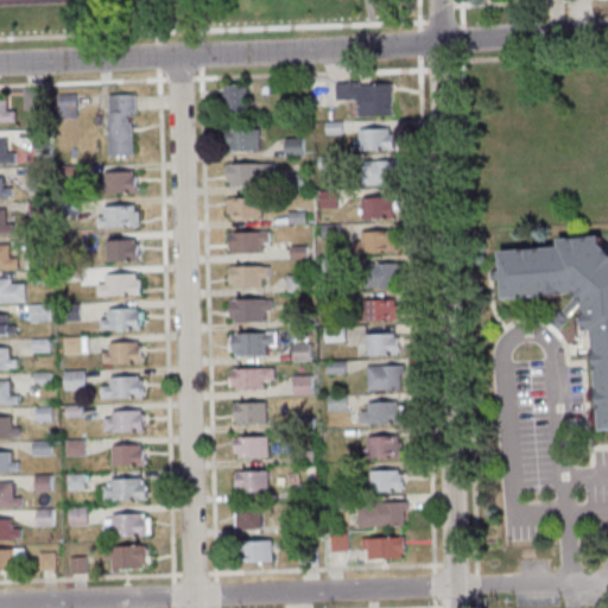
[(334,83),(359,82),(359,84),(391,83),(392,115),(359,116),(358,100),(335,100),(334,83)]
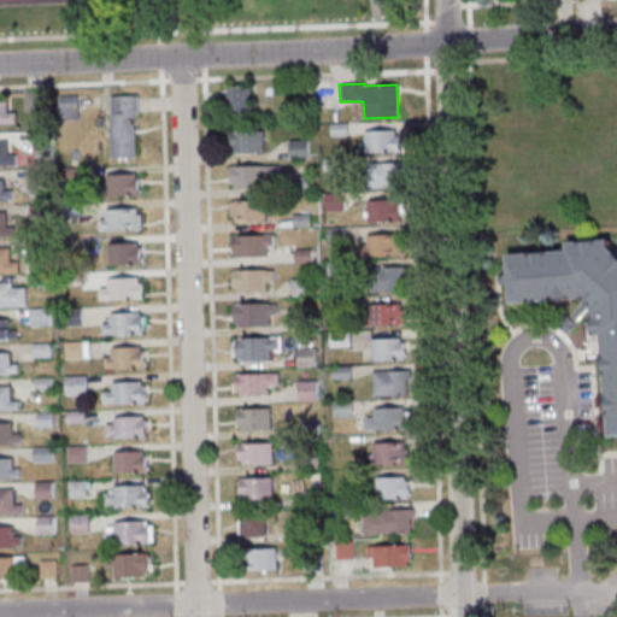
[(225,87),(225,105),(228,105),(228,118),(251,118),(250,86),(225,87)]
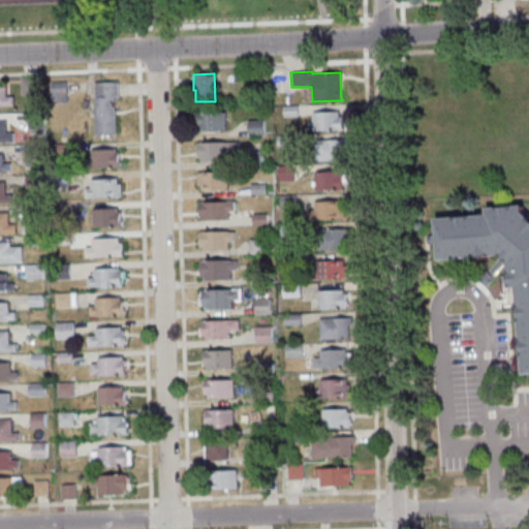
[(20,76),(20,95),(36,95),(35,76),(20,76)]
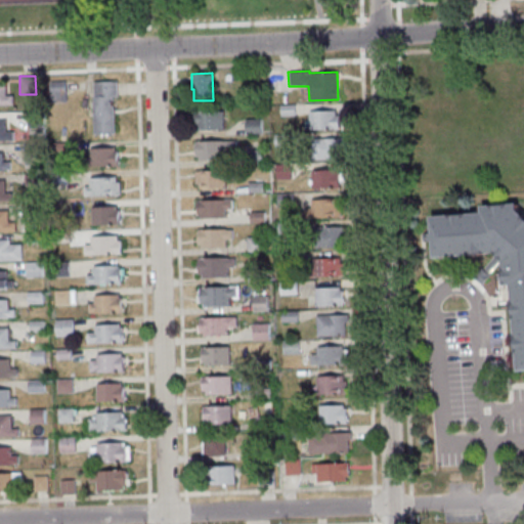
[(64,81),(64,102),(49,102),(48,81),(64,81)]
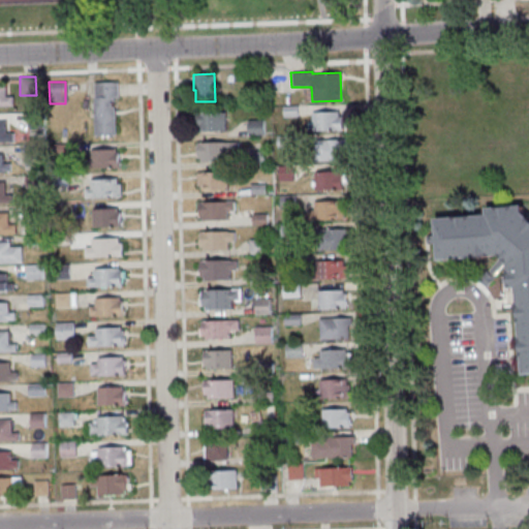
[(93,97),(93,83),(117,82),(117,97),(113,97),(114,110),(115,135),(93,136),(92,97),(93,97)]
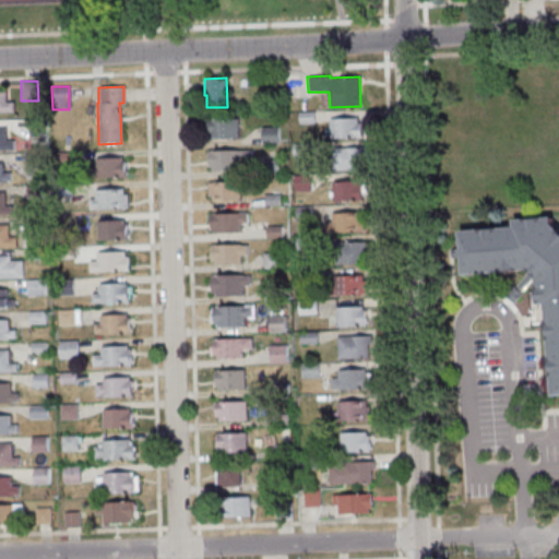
[(0,88),(6,88),(6,103),(13,102),(13,111),(0,111),(0,88)]
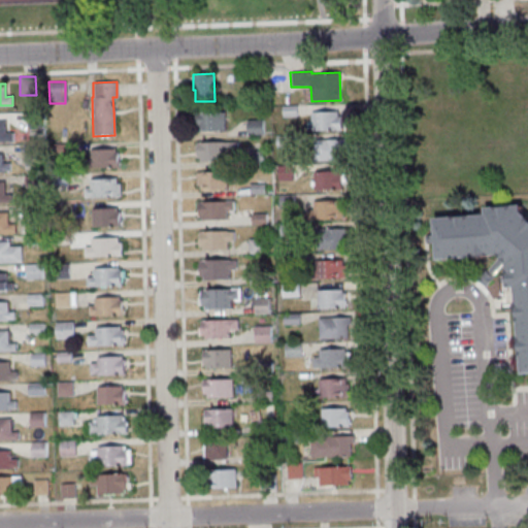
[(282,106),(282,118),(296,118),(296,105),(282,106)]
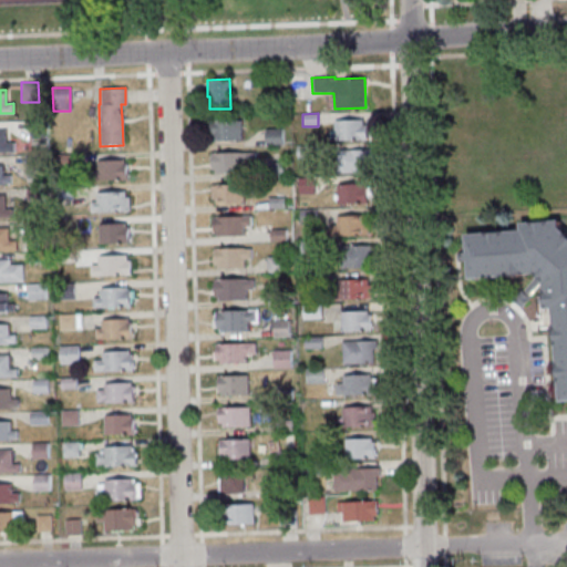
[(208,121),(240,121),(241,141),(213,142),(213,135),(208,136),(208,121)]
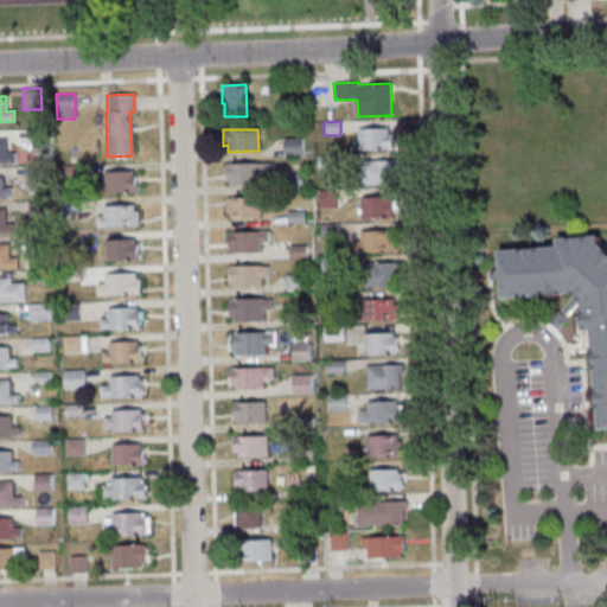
[(350,141),(358,140),(357,131),(388,129),(388,134),(391,133),(391,149),(357,152),(357,149),(350,149),(350,141)]
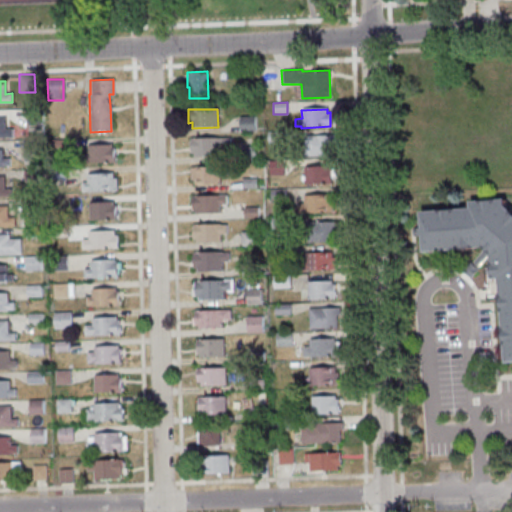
[(26,110),(26,125),(41,125),(41,110),(26,110)]
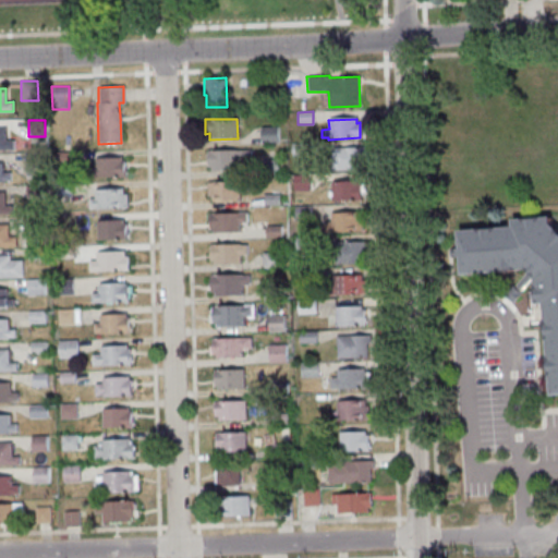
[(261,128),(261,143),(277,143),(277,126),(261,128)]
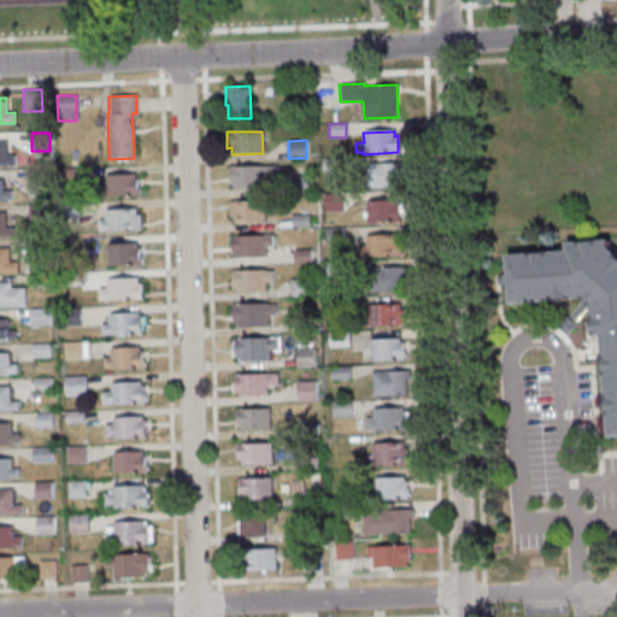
[(0,141),(6,141),(6,156),(15,156),(16,165),(0,165),(0,141)]
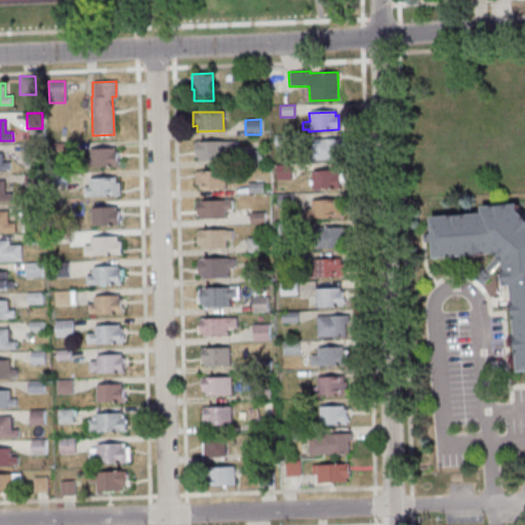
[(290,134),(290,148),(274,148),(274,135),(290,134)]
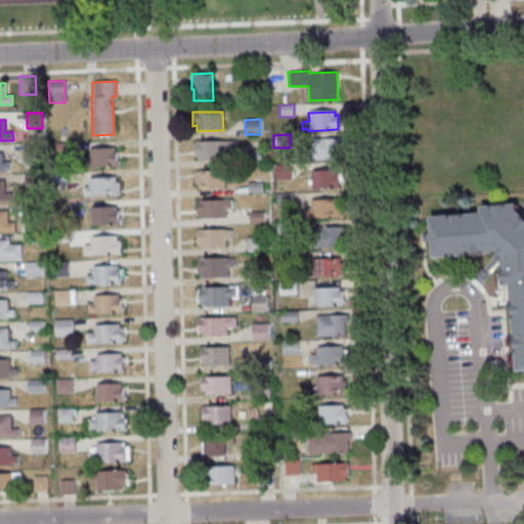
[(310,139),(311,160),(339,159),(339,147),(343,146),(342,138),(310,139)]
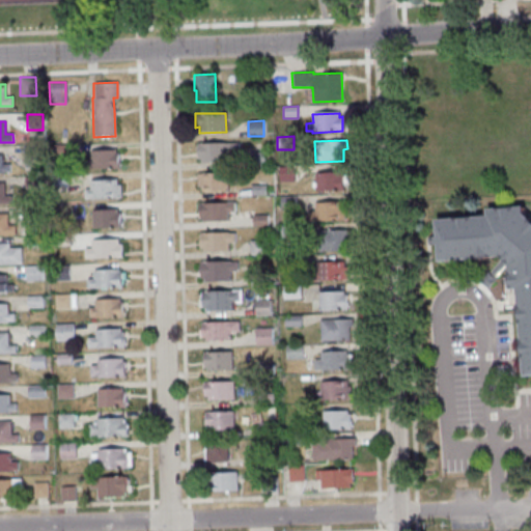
[(197,143),(225,142),(225,143),(238,143),(239,152),(225,152),(226,161),(200,162),(200,159),(197,159),(197,143)]
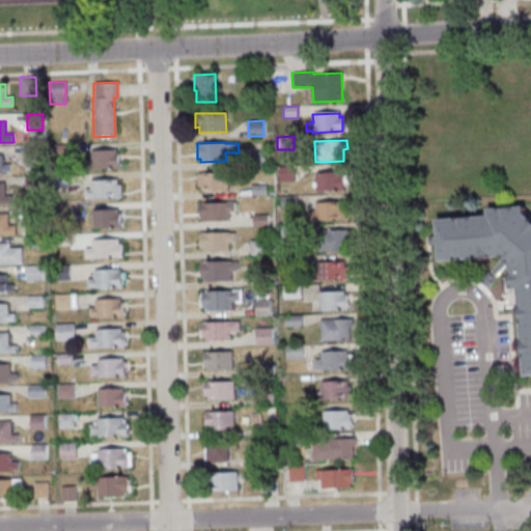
[(68,144),(68,156),(51,156),(51,145),(68,144)]
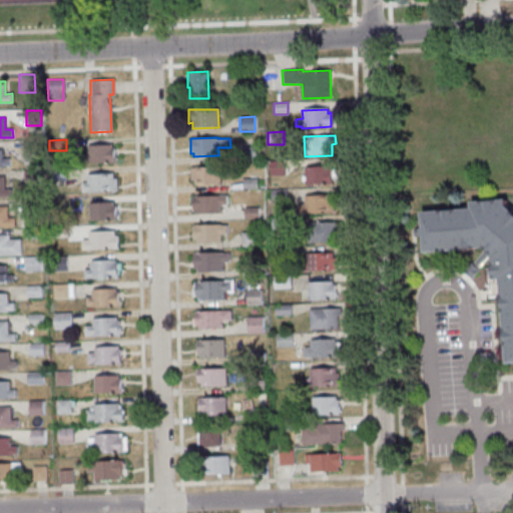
[(22,141),(23,163),(38,162),(37,140),(22,141)]
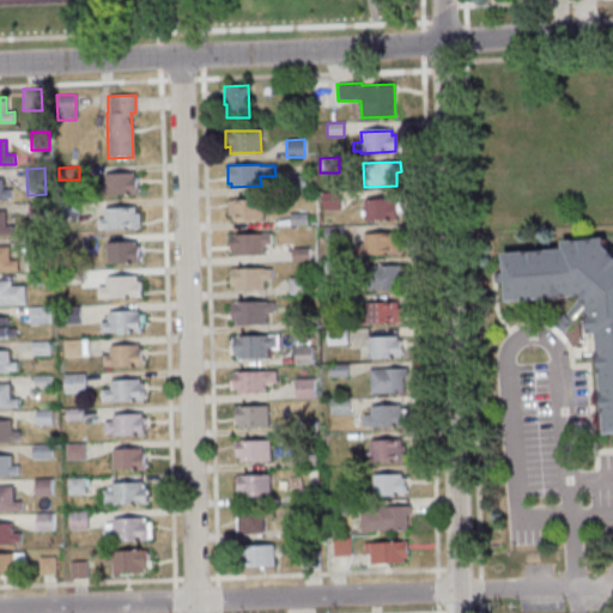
[(133,173),(133,176),(137,176),(137,194),(104,195),(103,174),(133,173)]
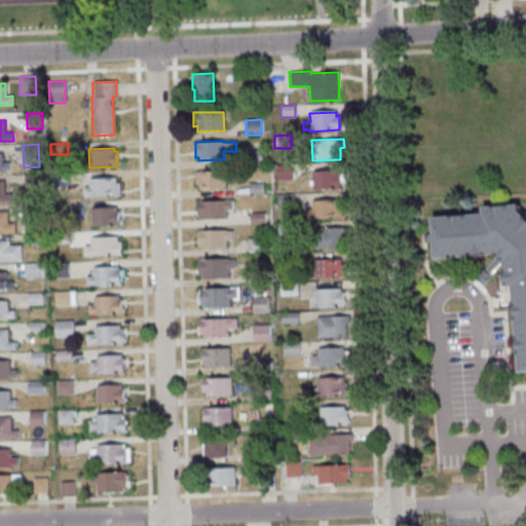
[(247,151),(248,164),(262,164),(262,150),(247,151)]
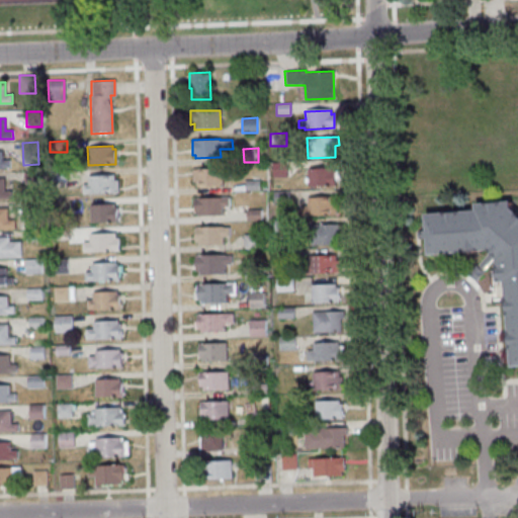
[(0,151),(2,151),(2,160),(9,160),(9,167),(3,167),(3,169),(0,169),(0,151)]
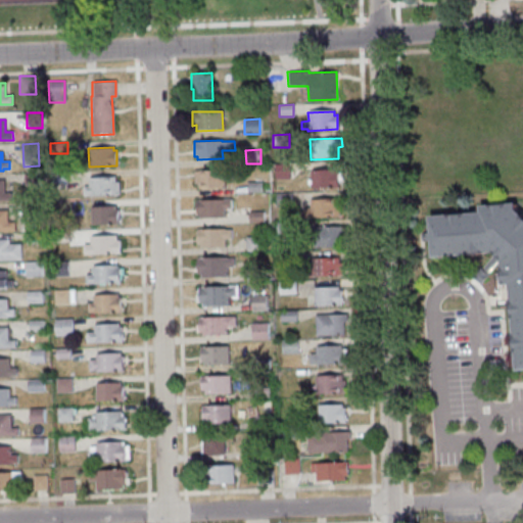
[(288,163),(289,175),(275,175),(275,164),(288,163)]
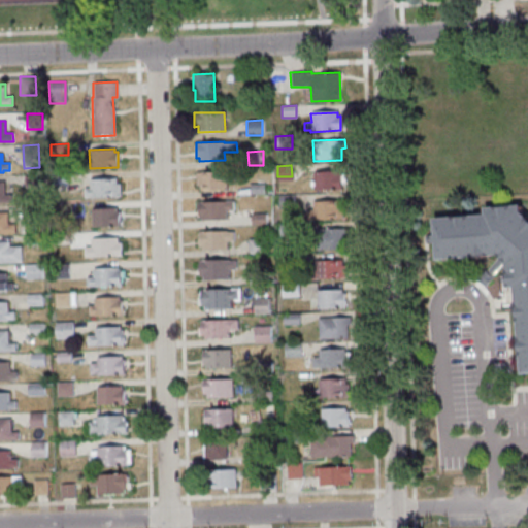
[(195,172),(233,171),(233,182),(226,182),(226,190),(199,191),(199,186),(195,186),(195,172)]
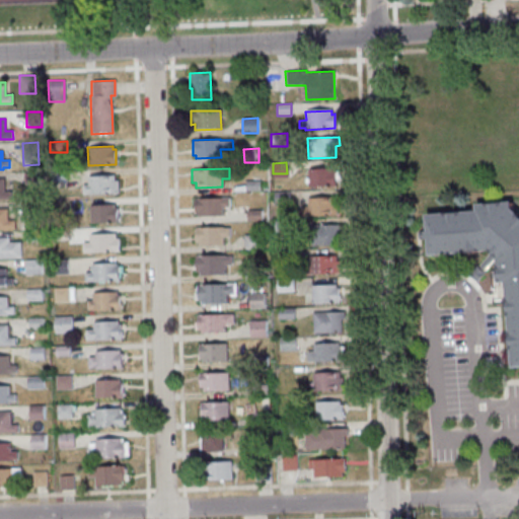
[(307,168),(308,188),(336,187),(336,171),(332,171),(332,168),(307,168)]
